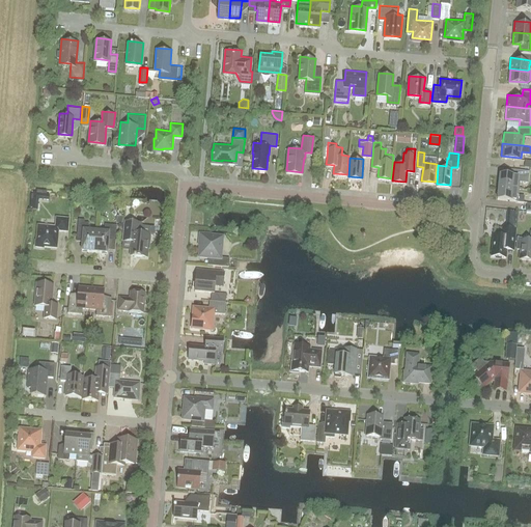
[(500,171),(499,184),(519,186),(520,179),(525,179),(525,174),(529,174),(529,168),(513,166),(512,173),(500,171)]
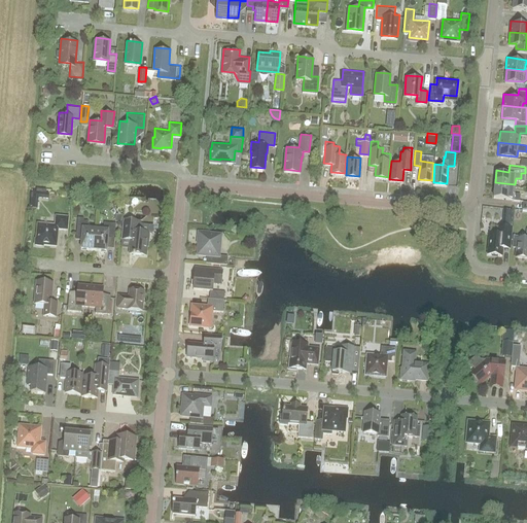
[(514,190),(515,184),(495,182),(493,195),(514,197),(514,198),(520,199),(520,192),(514,190)]
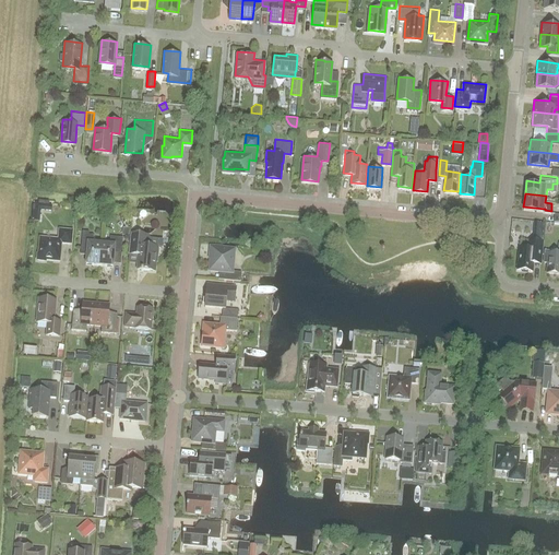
[(39,219),(40,207),(52,208),(52,202),(35,201),(35,202),(33,202),(32,215),(34,216),(34,217),(39,219)]
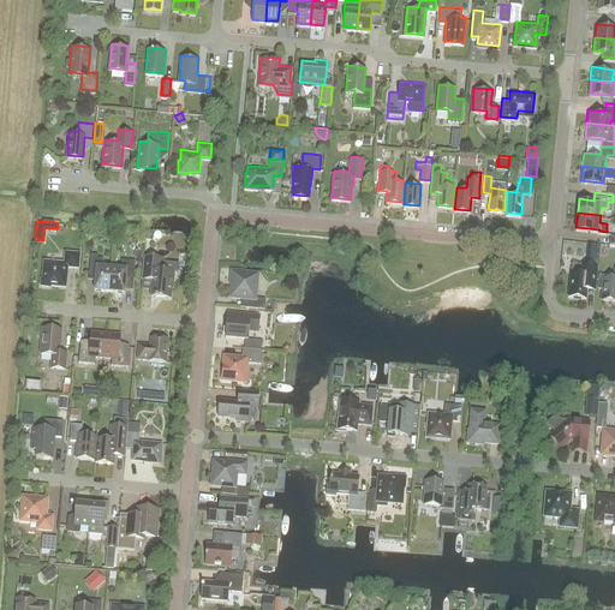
[(590,241),(589,262),(597,262),(599,241),(590,241)]
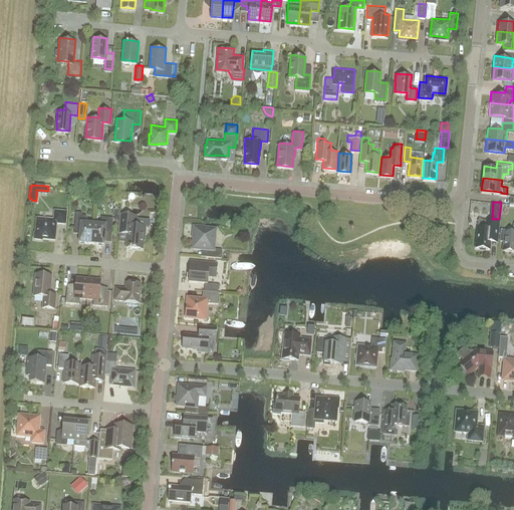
[(56,220),(65,221),(66,209),(54,208),(53,217),(36,215),(35,230),(34,230),(34,236),(42,237),(42,236),(55,237),(56,220)]
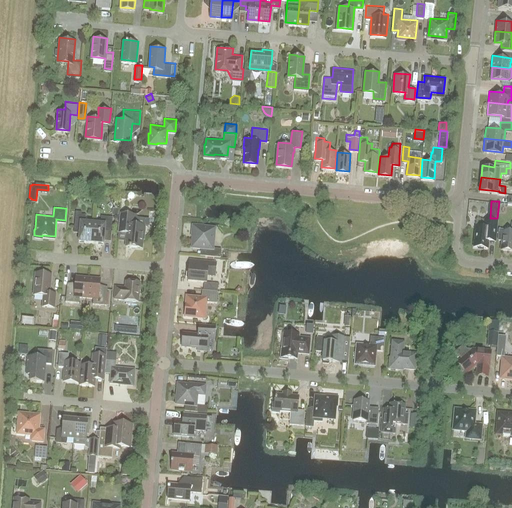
[(91,240),(93,220),(85,219),(86,212),(81,212),(81,209),(75,209),(74,225),(80,225),(78,239),(91,240)]
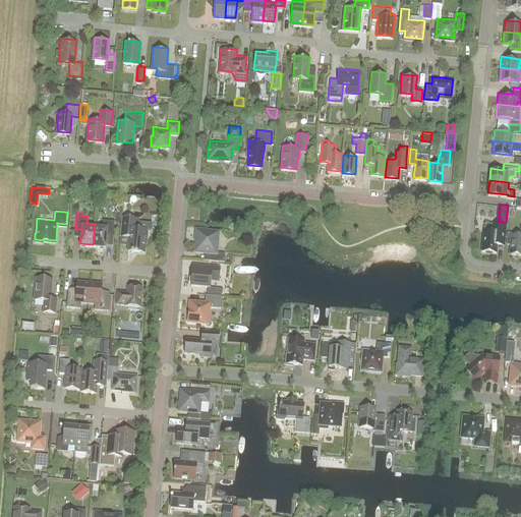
[(143,249),(147,227),(139,227),(139,219),(137,216),(123,215),(121,234),(129,234),(128,248),(143,249)]
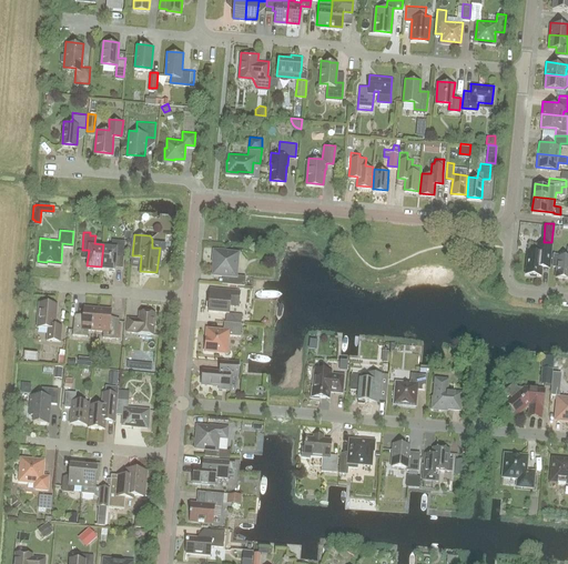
[(111,245),(103,244),(101,267),(114,268),(117,253),(123,253),(124,239),(112,238),(111,245)]
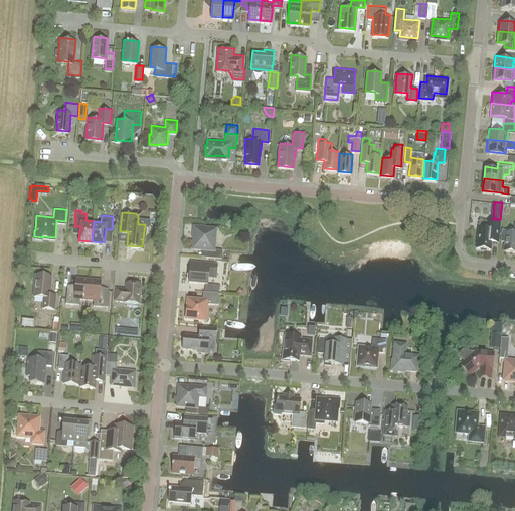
[(479,225),(477,245),(491,247),(491,239),(498,239),(499,231),(500,219),(493,219),(491,219),(487,218),(487,226),(479,225)]
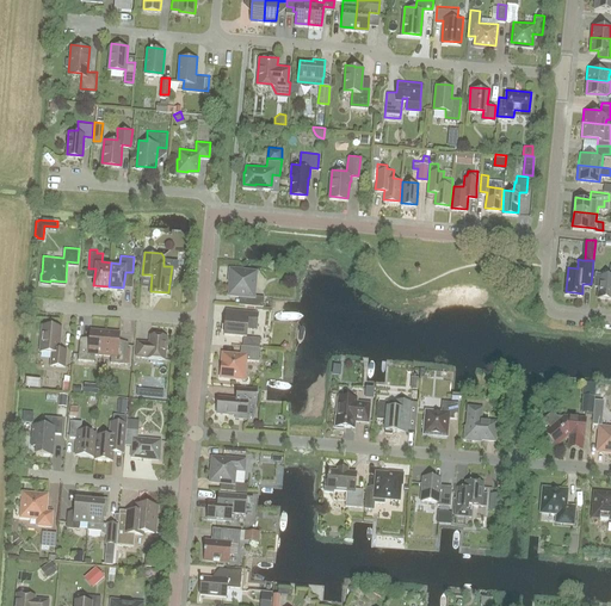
[(596,271),(594,284),(599,285),(598,295),(610,296),(610,261),(609,273),(602,273),(602,272),(596,271)]
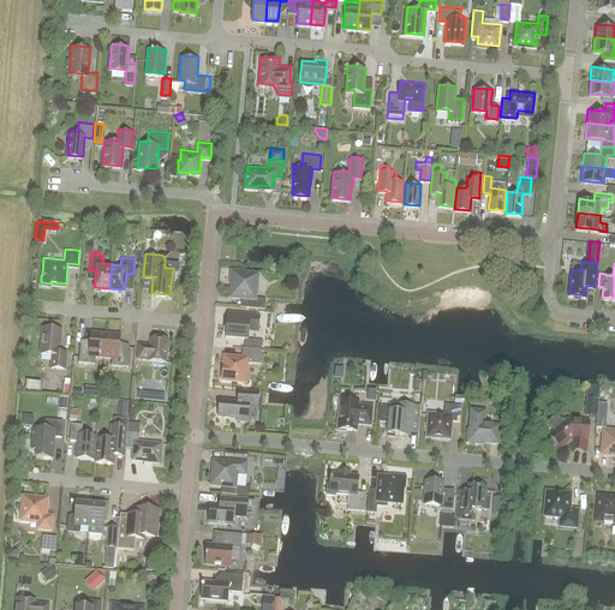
[(244,269),(232,268),(231,280),(232,280),(231,293),(246,294),(246,304),(264,306),(266,295),(255,295),(257,271),(244,270),(244,269)]
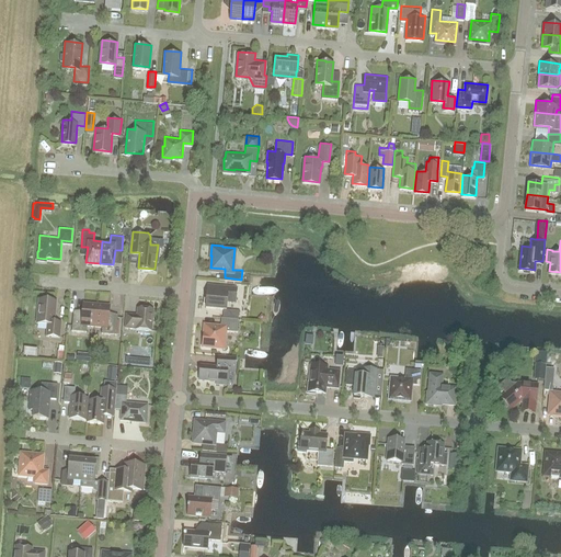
[(237,285),(207,283),(206,305),(226,306),(227,297),(236,298),(237,285)]
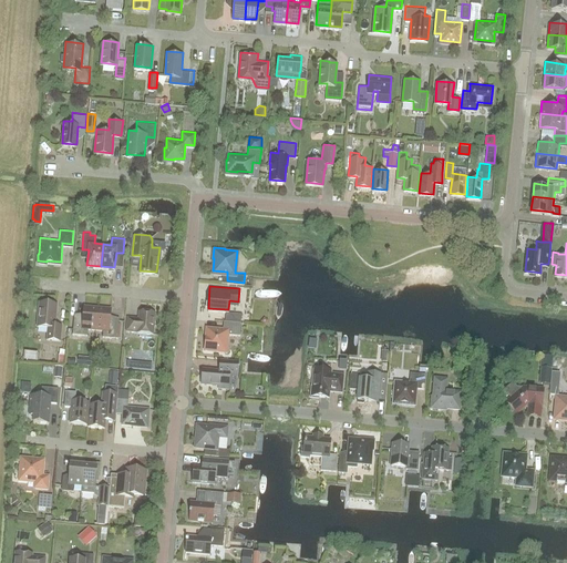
[(47,337),(60,338),(61,323),(55,321),(57,300),(39,299),(37,324),(48,325),(47,337)]
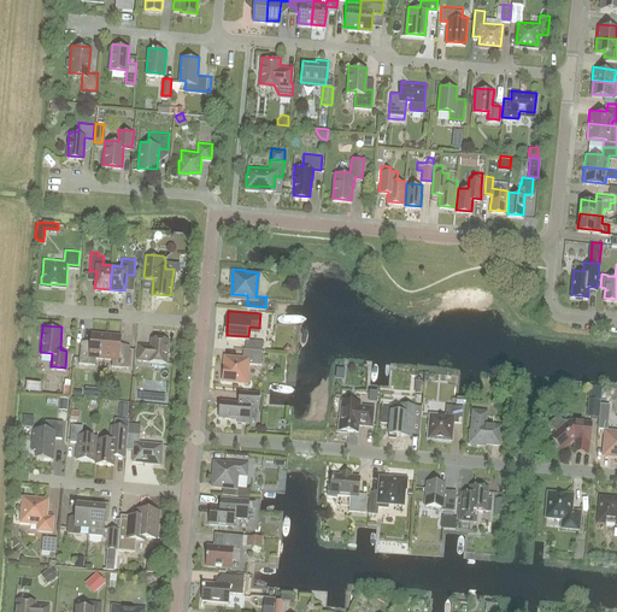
[(104,355),(106,331),(92,330),(90,340),(81,339),(78,360),(95,362),(95,354),(104,355)]
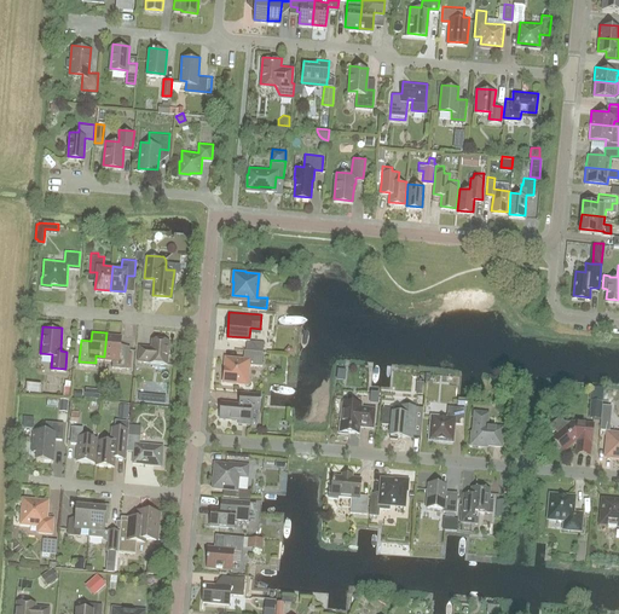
[(131,345),(120,343),(121,334),(106,332),(104,357),(113,357),(111,364),(128,366),(131,345)]
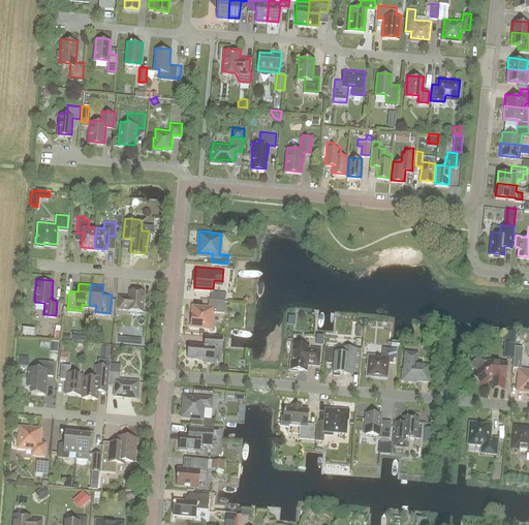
[(129,295),(119,294),(118,306),(128,307),(128,308),(142,309),(144,289),(130,287),(129,295)]
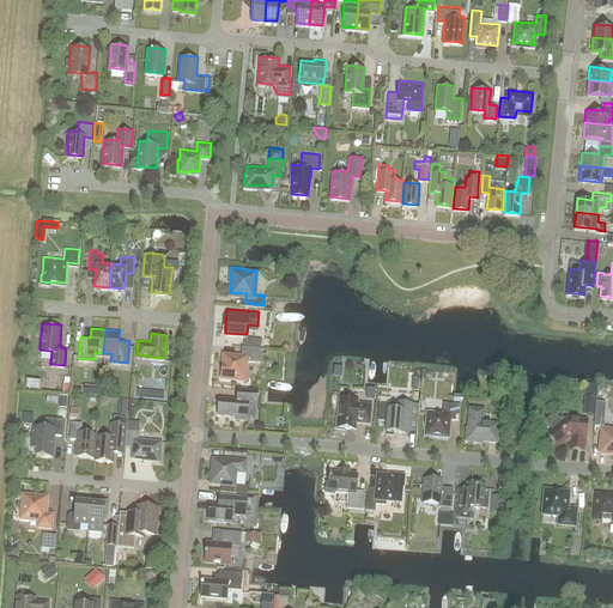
[(223,351),(220,375),(246,377),(247,359),(260,359),(261,346),(242,344),(241,352),(223,351)]
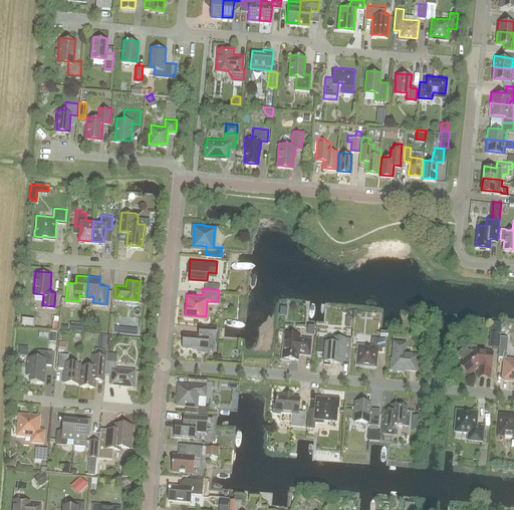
[(21,322),(33,323),(34,315),(22,313),(21,322)]
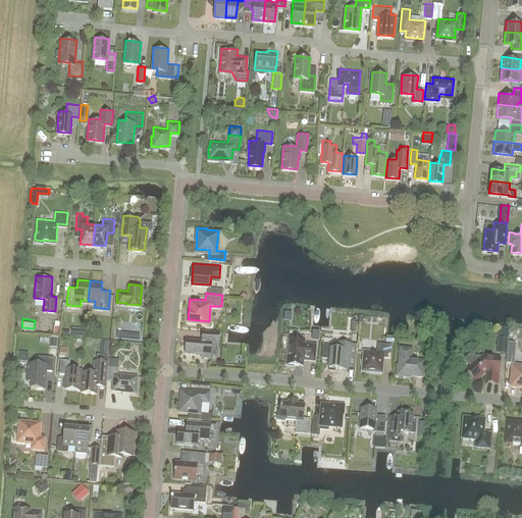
[(71,324),(71,332),(84,333),(85,325),(71,324)]
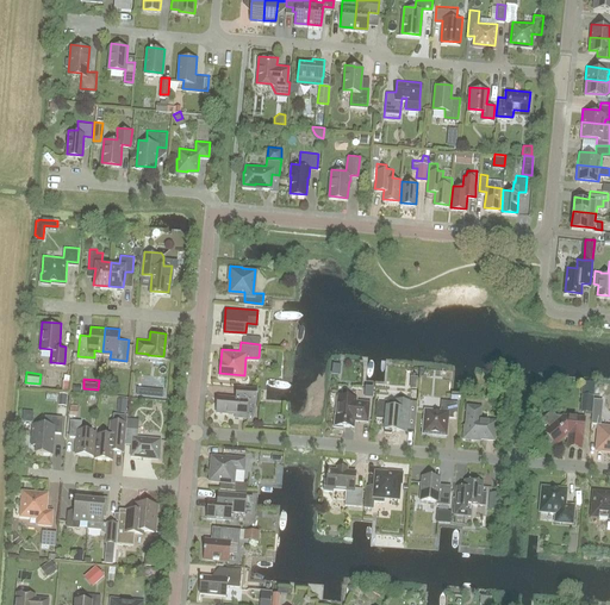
[(246,415),(247,400),(255,401),(256,386),(237,384),(236,395),(218,393),(217,410),(235,411),(235,413),(246,415)]
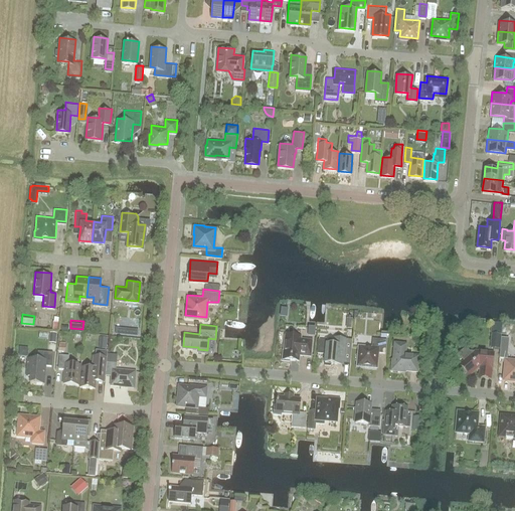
[(500,346),(501,332),(492,331),(490,345),(500,346)]
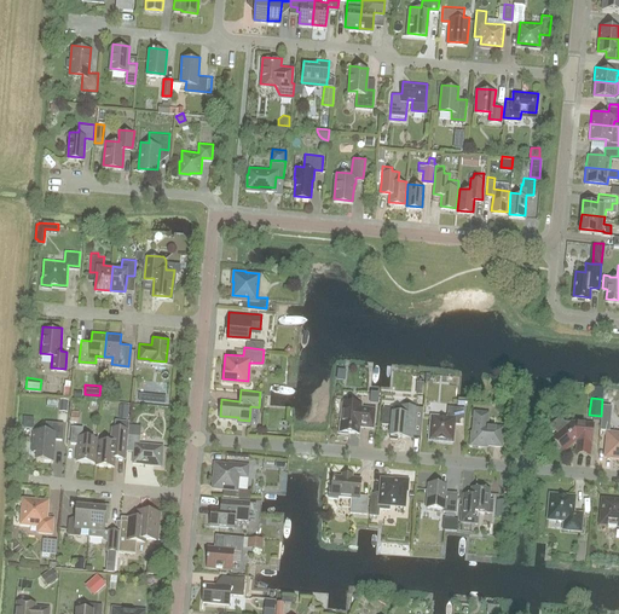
[(374,424),(375,405),(362,404),(362,401),(352,400),(342,399),(340,429),(359,430),(359,423),(374,424)]
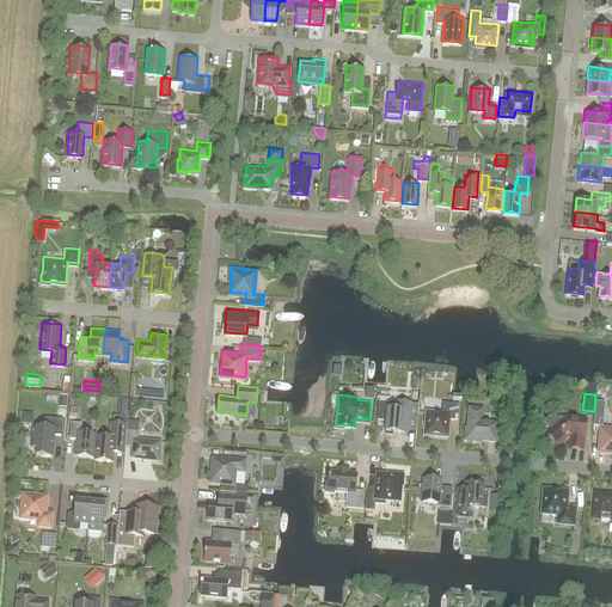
[(379,400),(377,420),(378,420),(378,416),(386,417),(385,430),(393,431),(393,429),(401,429),(409,430),(410,415),(411,400),(397,398),(396,406),(389,406),(390,400),(379,400)]
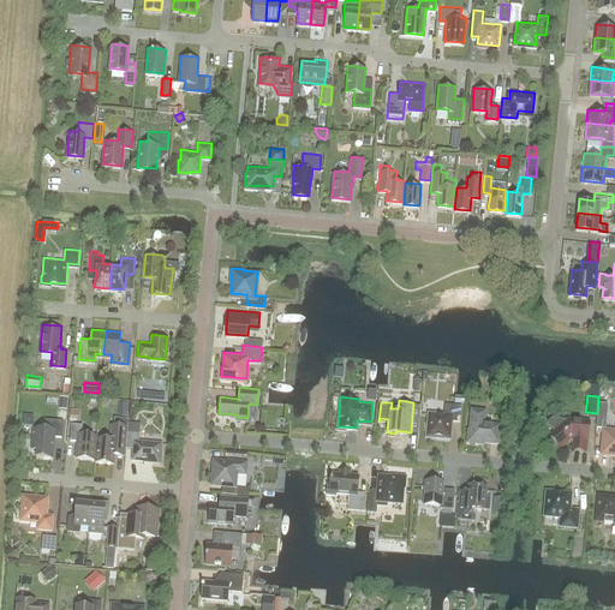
[(608,400),(598,400),(597,424),(605,425),(608,400)]
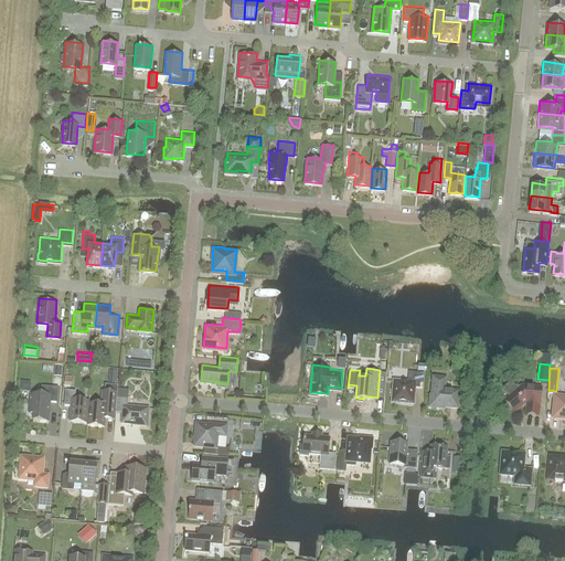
[(415,384),(423,385),(424,370),(409,369),(408,378),(394,377),(392,399),(414,401),(415,384)]
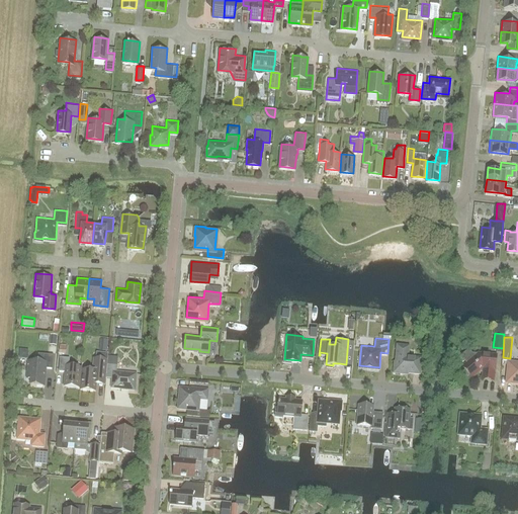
[(419,370),(421,356),(409,354),(406,351),(407,344),(408,344),(398,343),(396,359),(395,369),(404,370),(404,369),(419,370)]
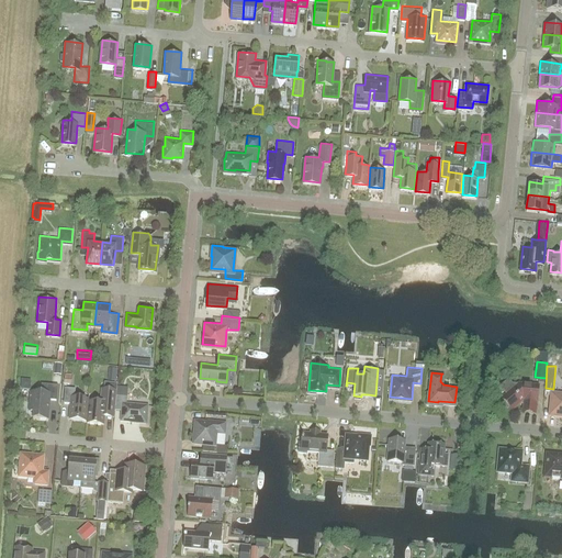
[(30,386),(31,377),(22,376),(21,384),(30,386)]
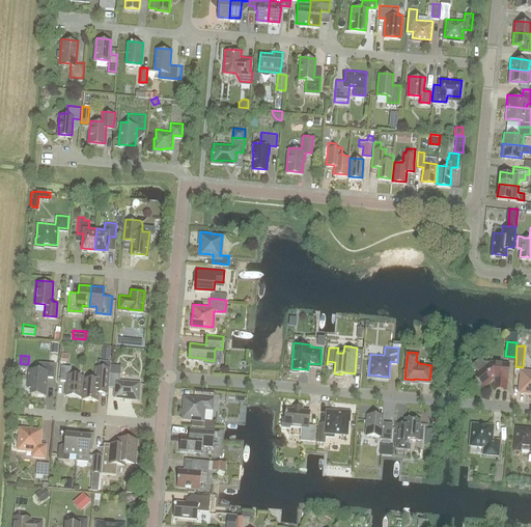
[(508,361),(491,360),(483,359),(480,355),(471,362),(478,370),(474,373),(476,376),(476,378),(477,380),(478,381),(479,382),(481,382),(483,384),(492,378),(495,378),(494,386),(506,387),(507,376),(508,361)]
